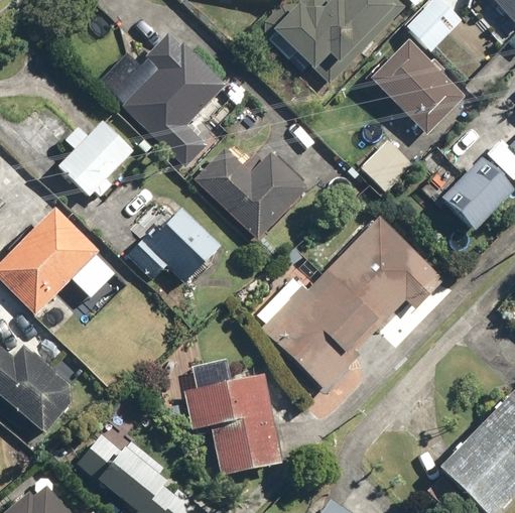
[(407,5),(402,0),(302,0),(275,27),(313,68),(329,52),(337,61),(379,20),(385,26),(407,5)]
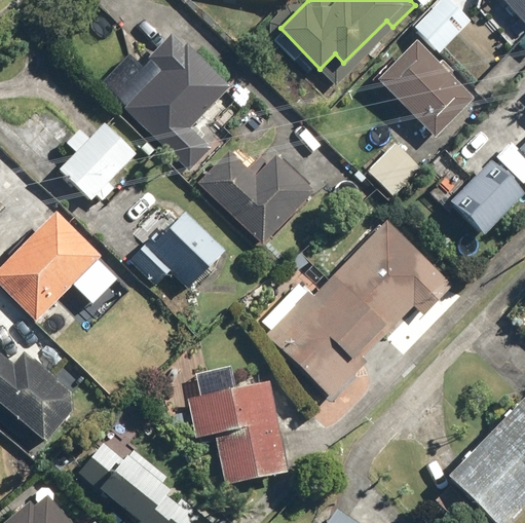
[(470,21),(450,0),(443,0),(414,28),(438,51),(470,21)]
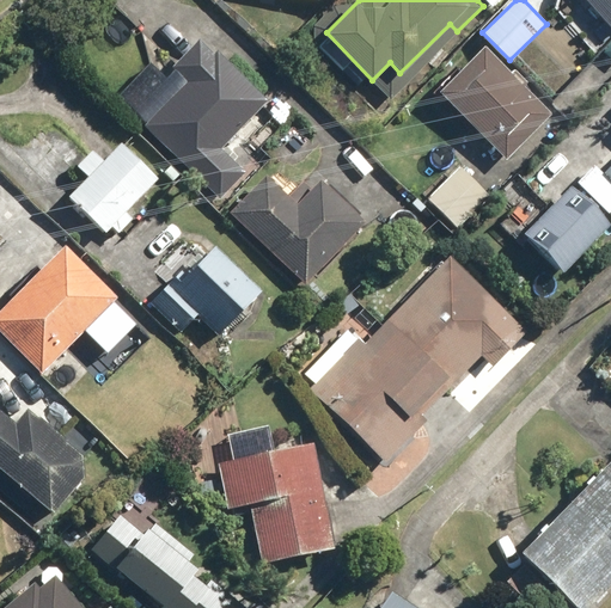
[(586,0),(610,26),(610,0),(586,0)]
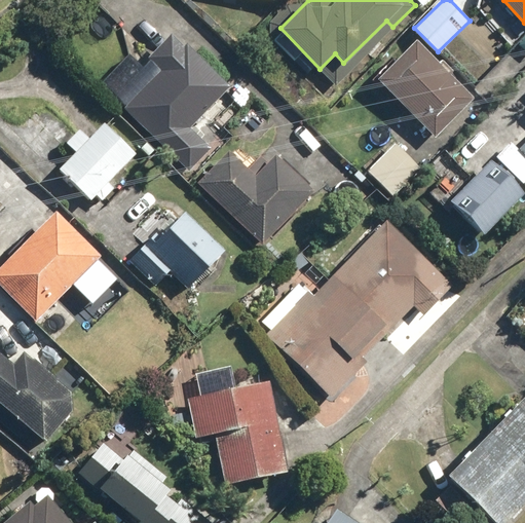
[(139,60),(129,49),(97,81),(158,145),(171,158),(183,170),(208,145),(191,127),(232,87),(186,41),(183,44),(169,31),(139,60)]
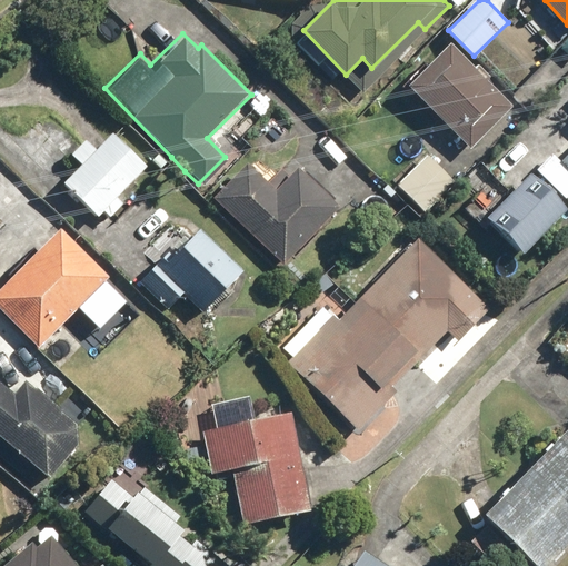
[(514,101),(450,39),(405,86),(469,148),(514,101)]
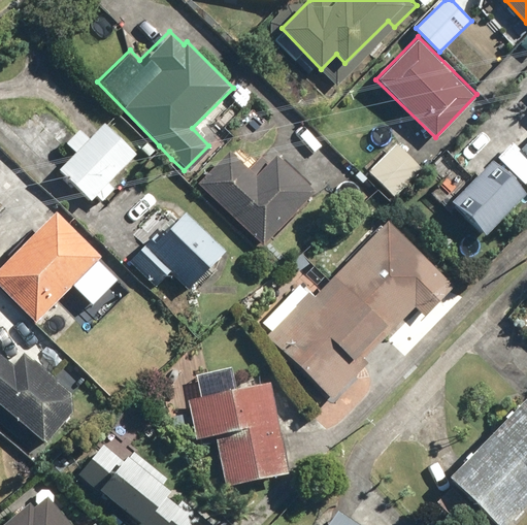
[(90,138),(81,130),(67,144),(75,153),(59,168),(89,199),(136,154),(106,122),(90,138)]
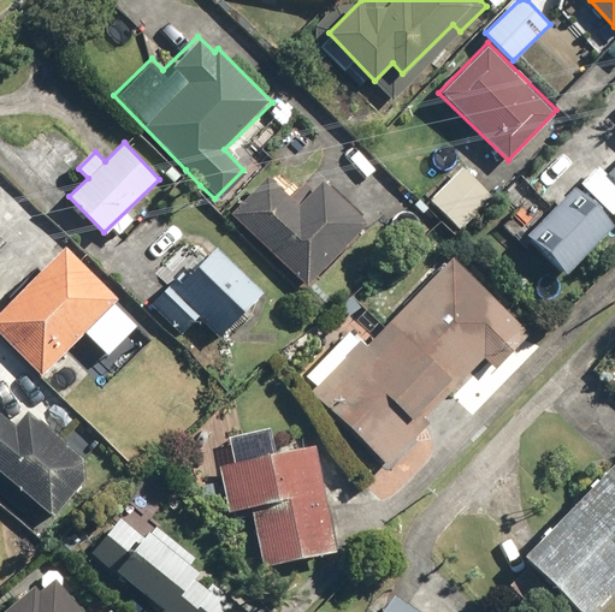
[(614,159),(604,171),(593,161),(577,180),(583,186),(614,214),(614,159)]
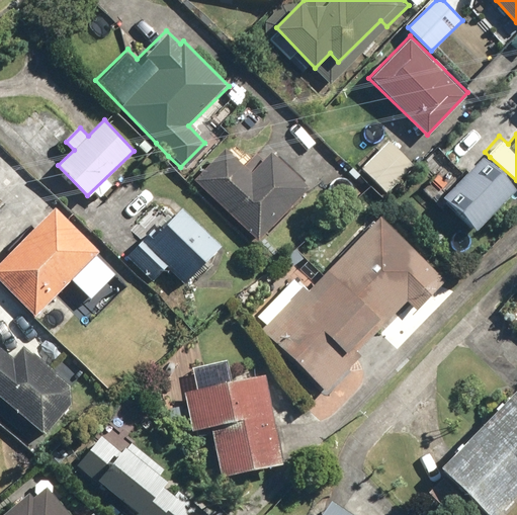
[(392,137),(360,167),(385,192),(416,163),(392,137)]
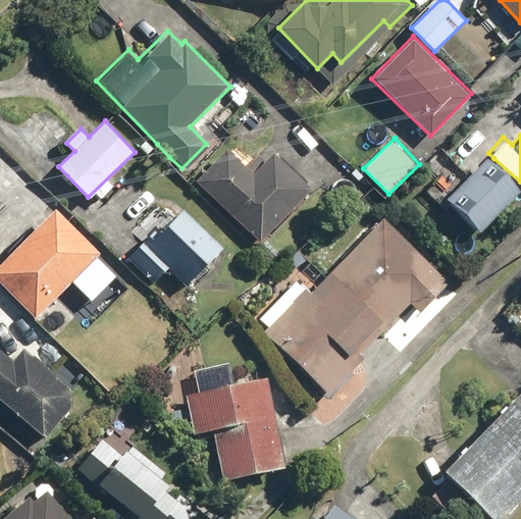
[(309,188),(267,148),(247,169),(226,149),(195,183),(258,242),(309,188)]
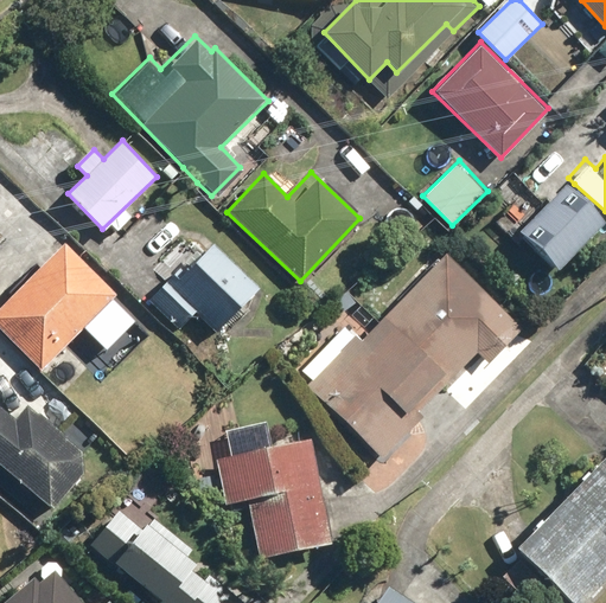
[(605,211),(574,184),(568,178),(538,211),(529,203),(504,231),(521,247),(525,241),(560,271),(605,219),(605,211)]
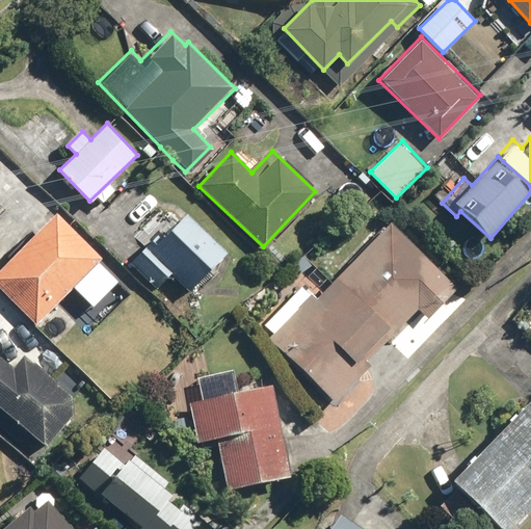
[(185,212),(183,214),(161,237),(154,231),(126,261),(157,289),(171,273),(189,291),(227,252),(185,212)]
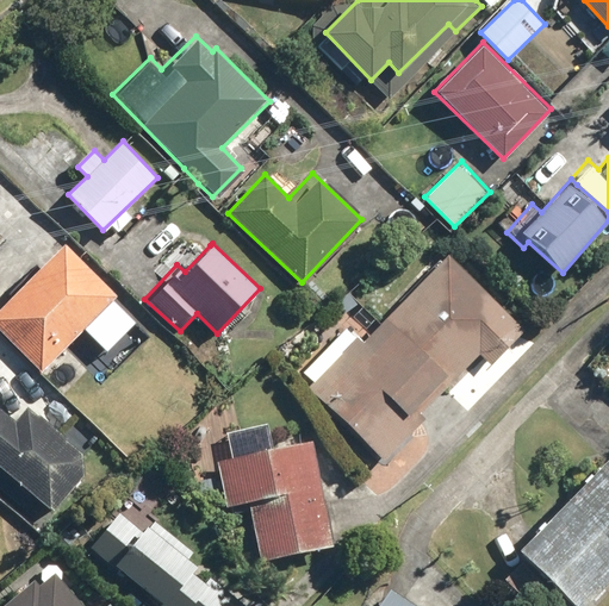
[(118,297),(67,244),(0,308),(0,331),(41,373),(118,297)]
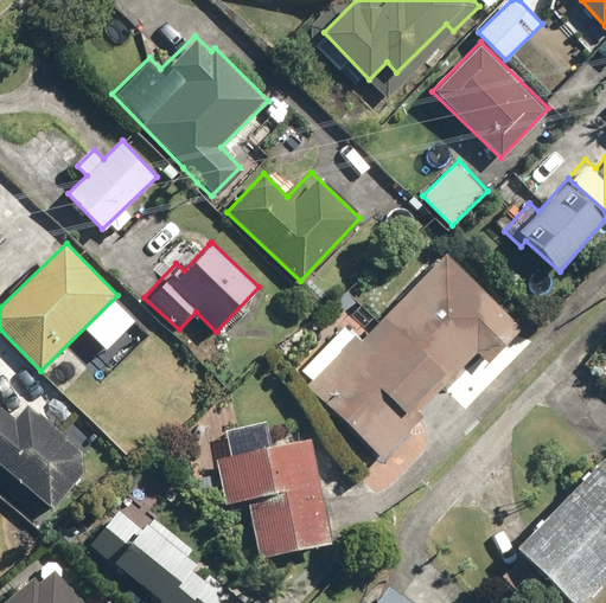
[(477,354),(489,365),(524,331),(445,249),(307,383),(381,459),(427,414),(418,404),(427,396),(431,399),(477,354)]
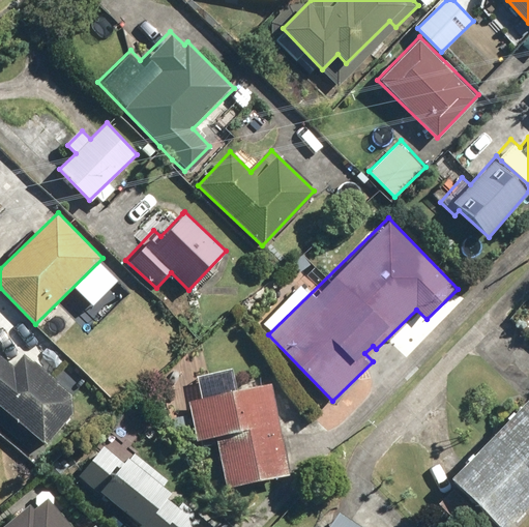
[(13,366),(0,354),(0,412),(45,448),(82,403),(23,354),(13,366)]
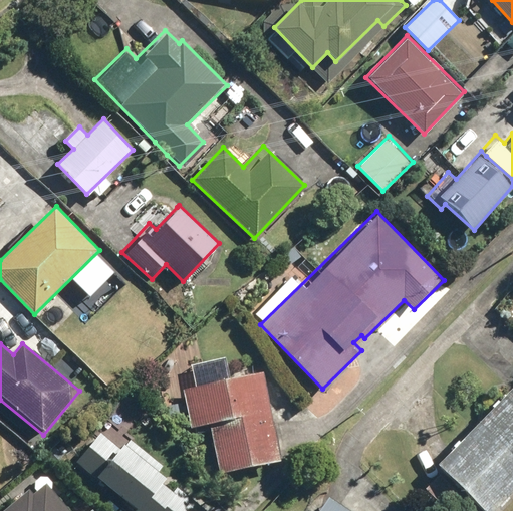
[(189,428),(211,424),(219,473),(280,462),(263,367),(216,376),(181,382),(189,428)]
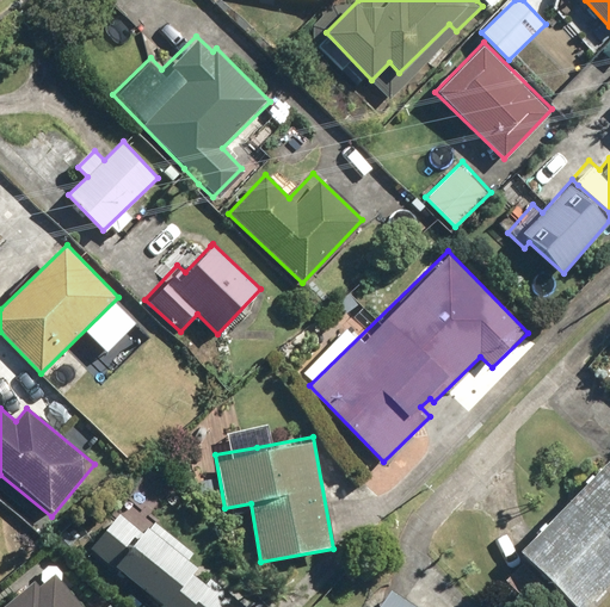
[(589,606),(609,586),(609,454),(518,551),(577,606),(589,606)]
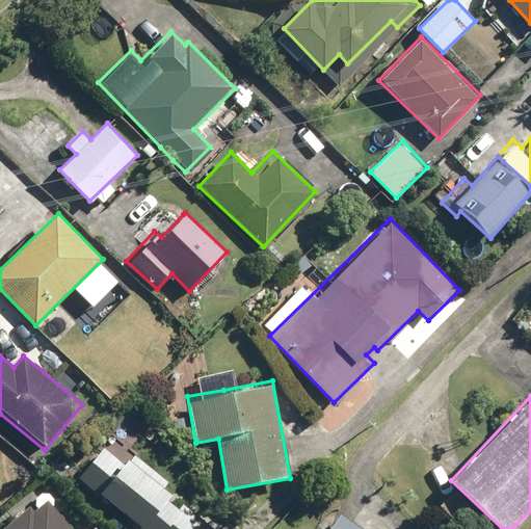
[(174,482),(118,440),(84,483),(142,528),(211,528),(165,494),(174,482)]
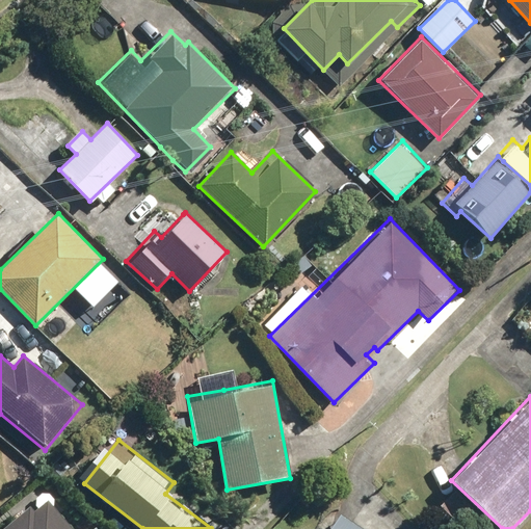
[(74,528),(46,498),(35,507),(29,502),(0,527),(0,528),(74,528)]
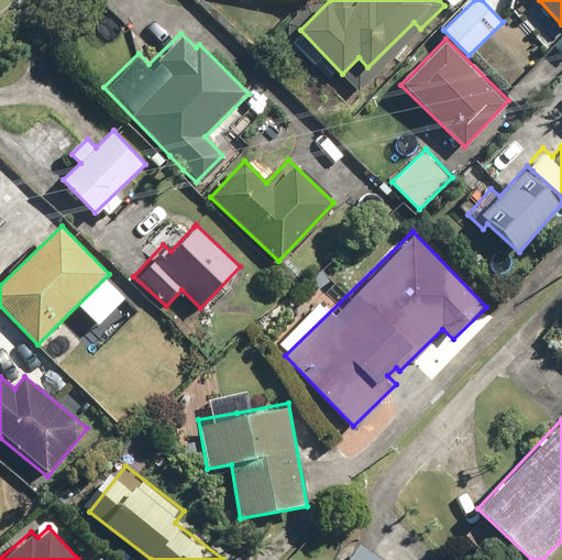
[(386,559),(356,541),(344,559),(386,559)]
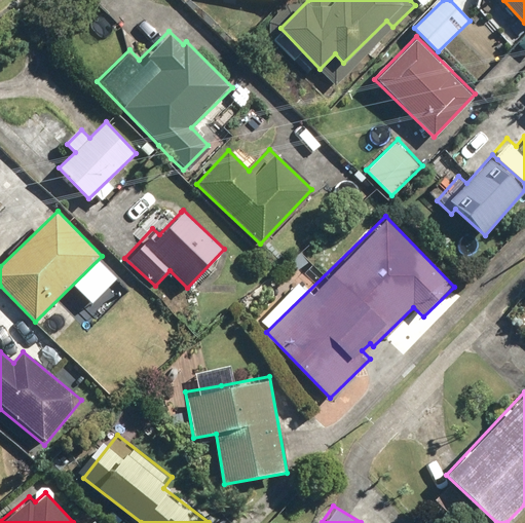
All buildings are outlined.
